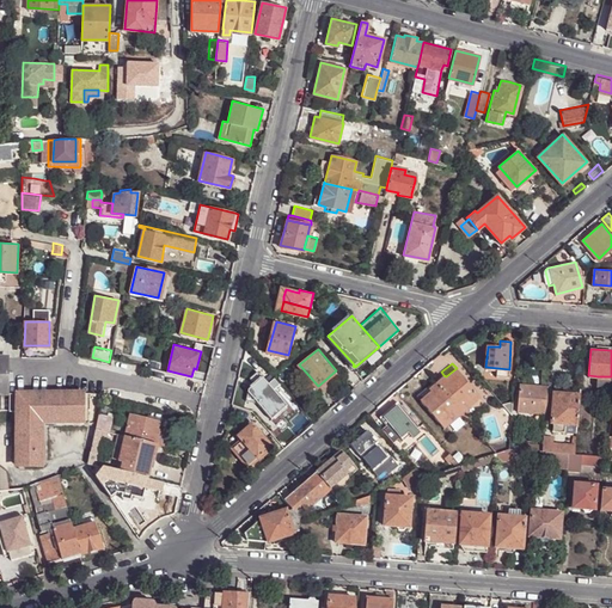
[(440,379),(436,381),(463,411),(479,395),(457,368),(446,376),(444,375),(440,379)]
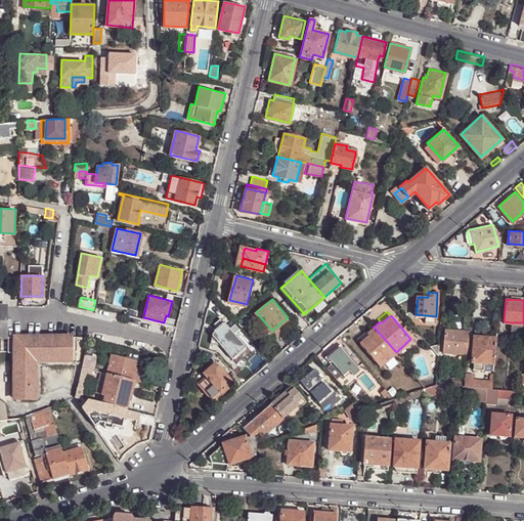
[(246,346),(234,333),(239,328),(235,322),(229,327),(224,321),(220,317),(213,322),(217,328),(212,333),(210,342),(221,344),(232,357),(246,346)]
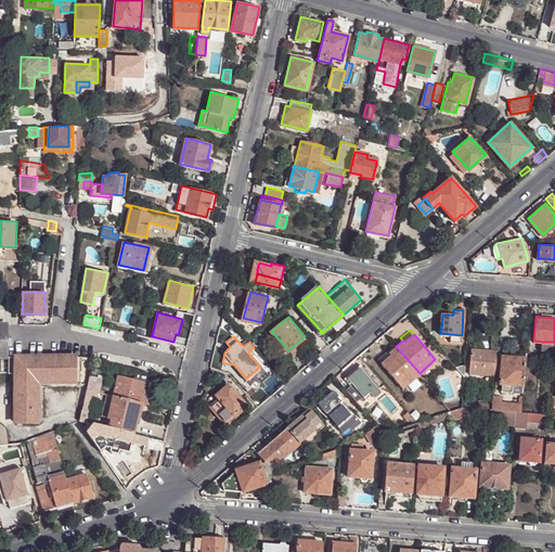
[(554,342),(542,342),(541,349),(553,350),(554,342)]
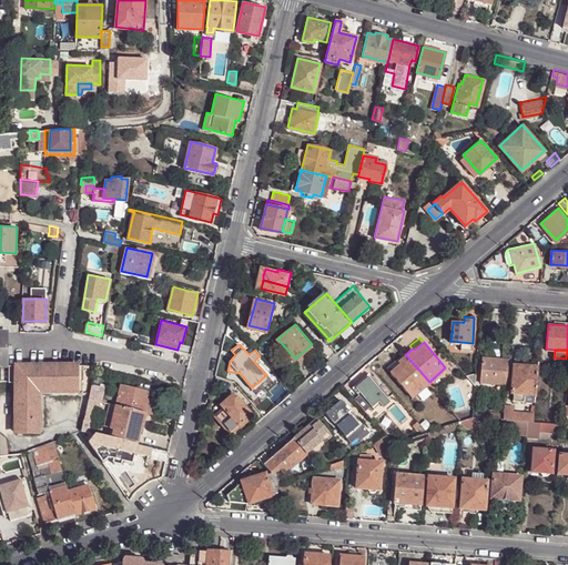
[(429,382),(405,354),(398,360),(401,362),(391,371),(413,395),(429,382)]
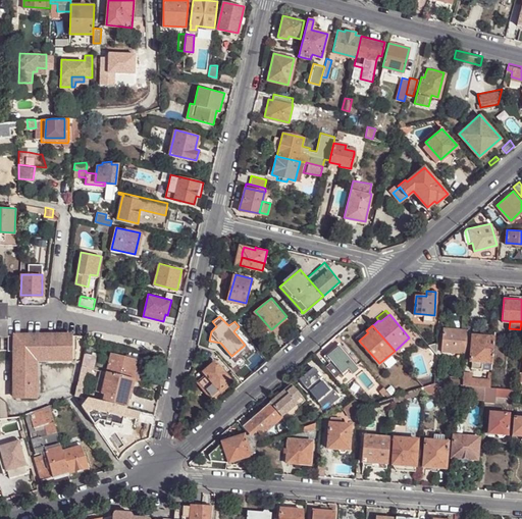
[(440,349),(465,352),(466,329),(461,328),(442,327),(440,349)]
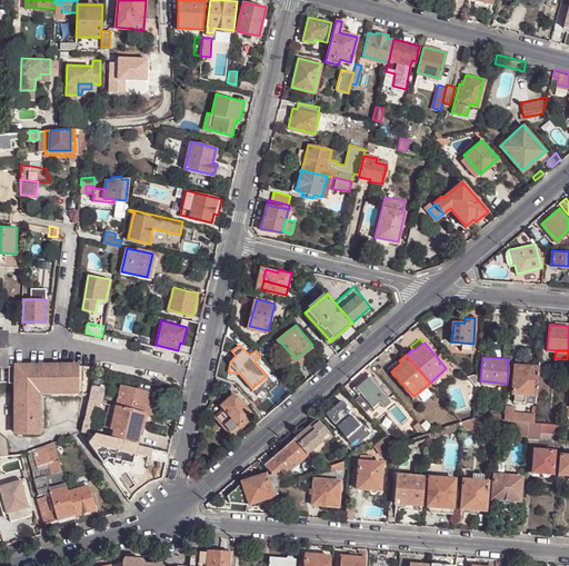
[(387,366),(391,371),(401,363),(399,360),(397,358),(387,366)]
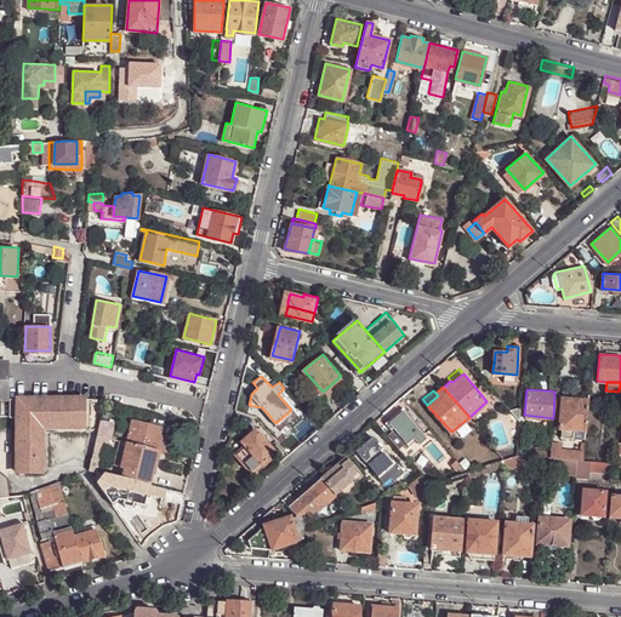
[(562,436),(585,439),(588,395),(562,394),(559,427),(563,427),(562,436)]
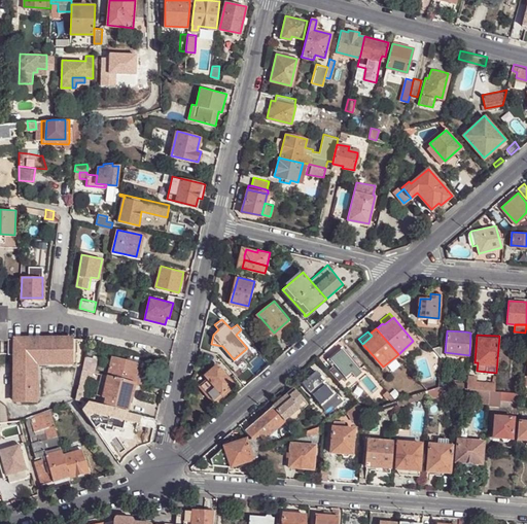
[(73,361),(73,337),(14,338),(14,351),(14,399),(34,399),(36,361),(73,361)]
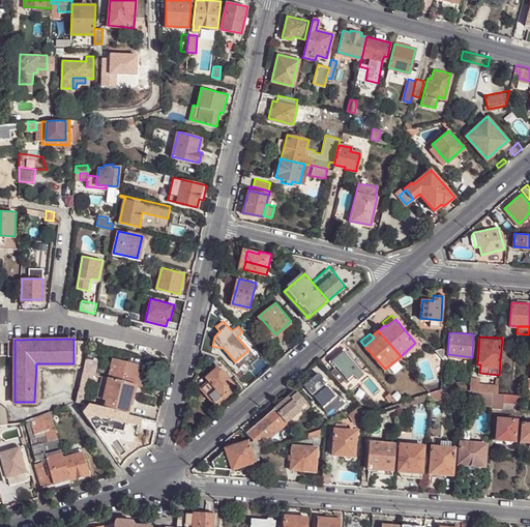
[(0,353),(15,353),(15,340),(6,340),(0,340),(0,353)]
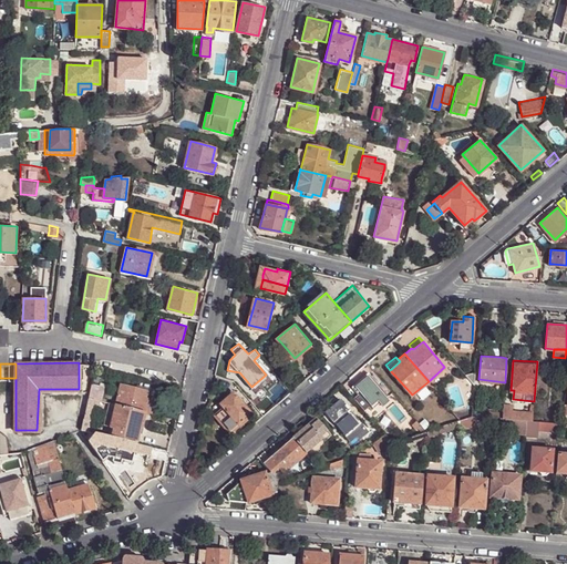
[(95,367),(92,382),(99,385),(102,369),(95,367)]
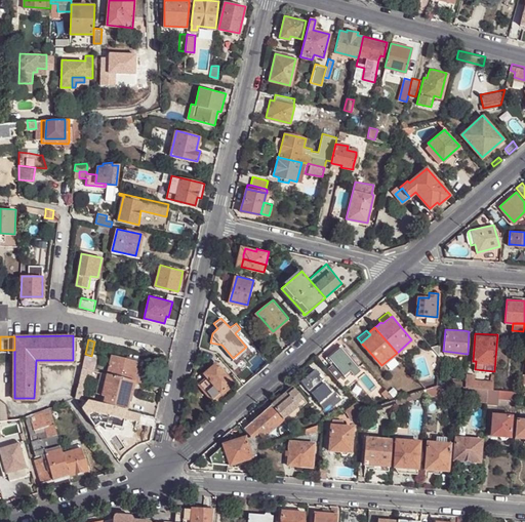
[(328,367),(334,375),(338,372),(344,378),(359,364),(340,343),(325,356),(332,364),(328,367)]
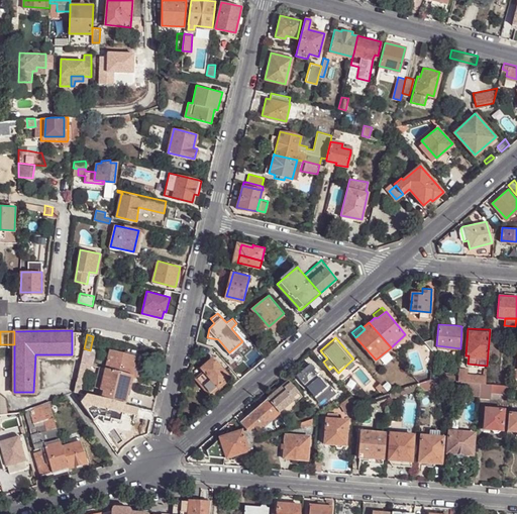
[(110,347),(105,367),(106,368),(132,374),(135,362),(136,356),(124,354),(125,351),(110,347)]
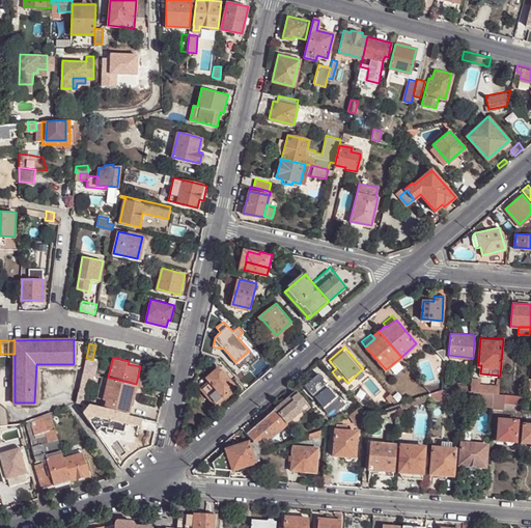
[(85,362),(83,370),(89,372),(95,373),(99,361),(92,360),(86,358),(85,362)]
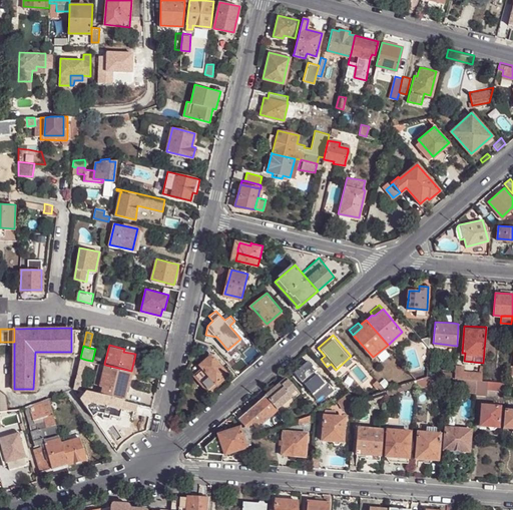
[(227,373),(211,354),(199,365),(202,368),(196,374),(208,389),(227,373)]
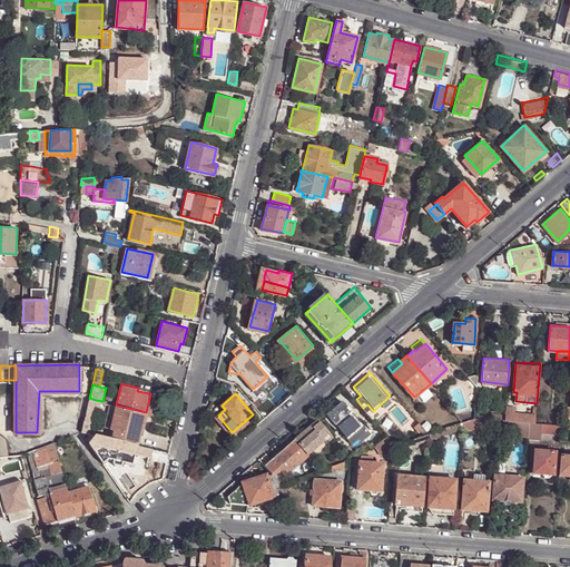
[(89,398),(81,431),(89,432),(95,408),(96,400),(89,398)]
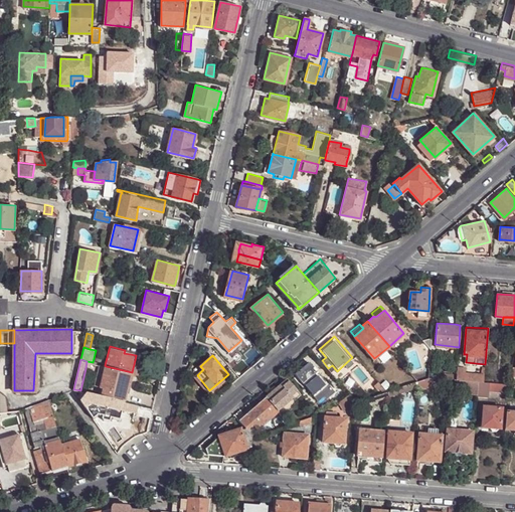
[(296,373),(318,398),(324,393),(326,396),(333,390),(316,369),(317,368),(314,365),(313,366),(309,361),(296,373)]
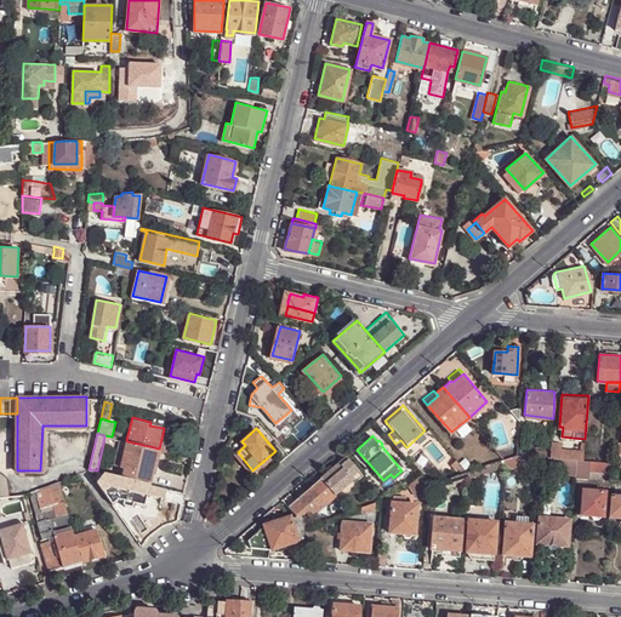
[(577,458),(584,460),(584,451),(560,449),(560,441),(551,440),(551,451),(550,456),(577,458)]
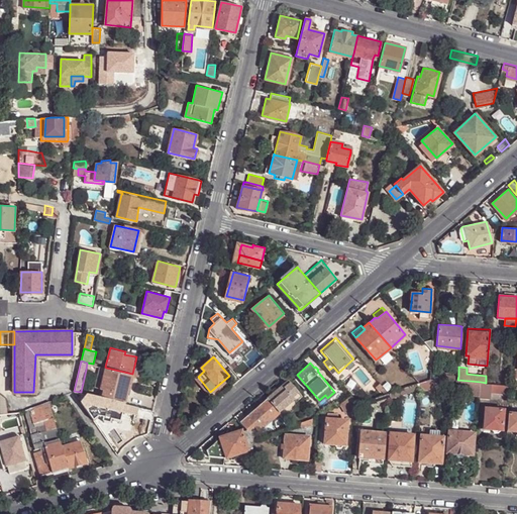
[(106,368),(99,397),(125,403),(128,389),(130,389),(133,376),(131,376),(132,374),(106,368)]
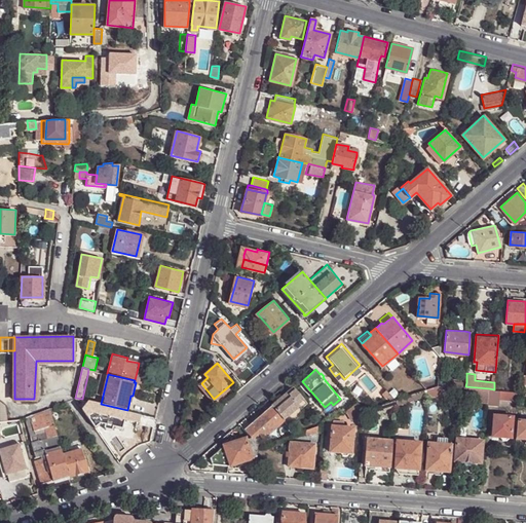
[(442,394),(443,384),(438,384),(426,387),(426,393),(442,394)]
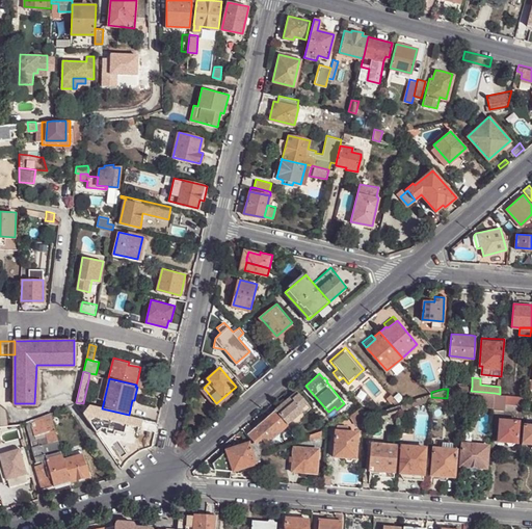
[(296,390),(274,408),(288,423),(302,410),(304,412),(310,406),(296,390)]
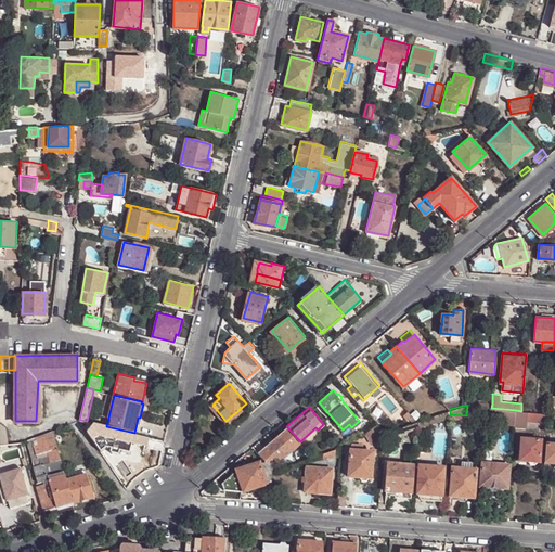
[(416,425),(450,414),(450,409),(416,421),(416,425)]
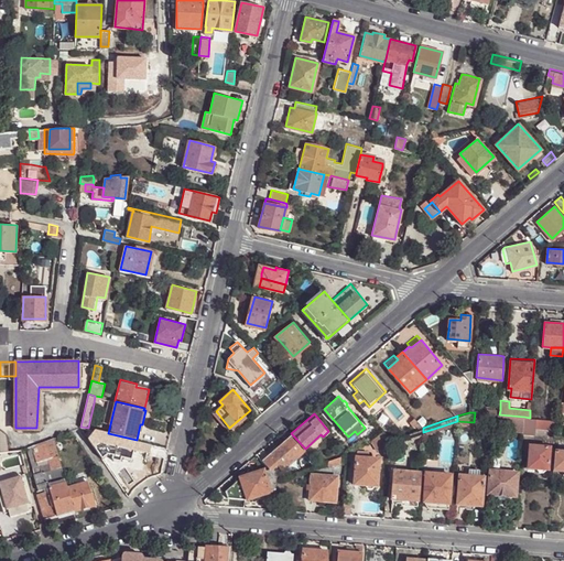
[(413,417),(409,421),(413,425),(415,424),(419,428),(421,425),(413,417)]
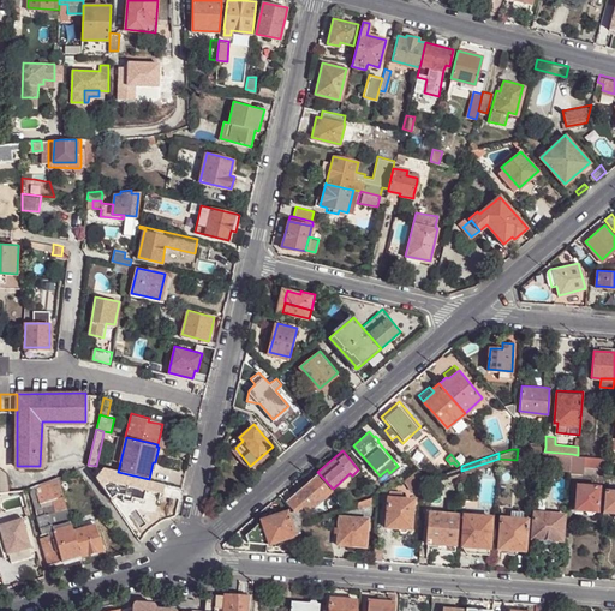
[(583,460),(584,455),(578,455),(572,454),(569,468),(583,469),(583,460)]
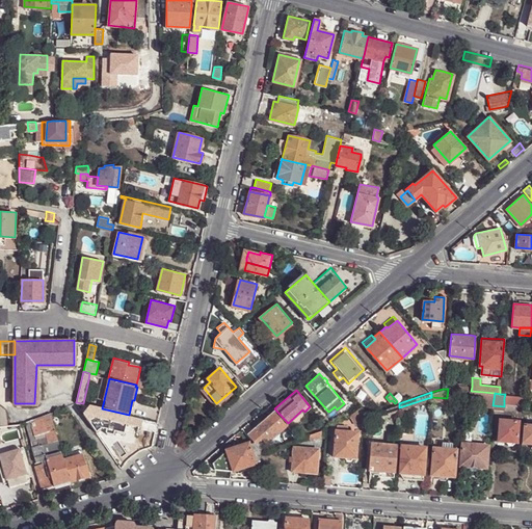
[(387,413),(399,407),(399,403),(386,407),(387,413)]
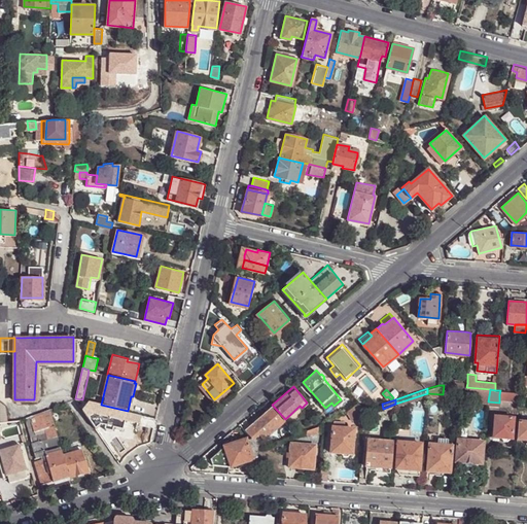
[(82,409),(96,427),(101,423),(105,424),(104,426),(105,428),(111,430),(113,429),(113,426),(123,428),(125,423),(128,411),(101,405),(89,402),(82,409)]
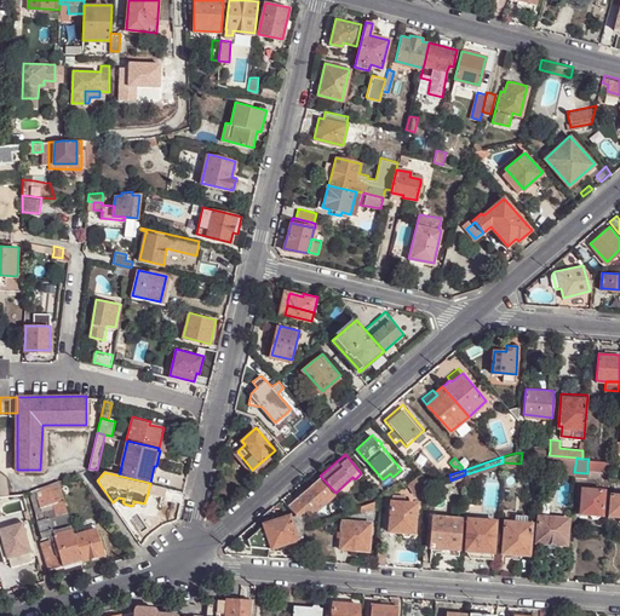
[(415,493),(428,493),(429,482),(420,472),(408,482),(415,493)]
